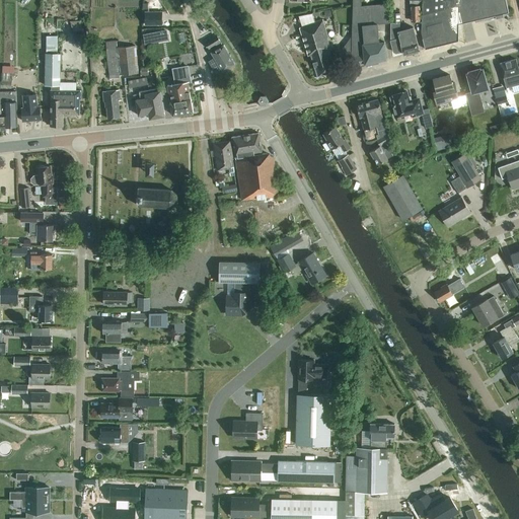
[(353,0),(353,57),(352,66),(365,64),(365,65),(386,60),(384,43),(379,43),(377,25),(389,24),(388,19),(387,8),(387,4),(361,6),(361,0),(353,0)]
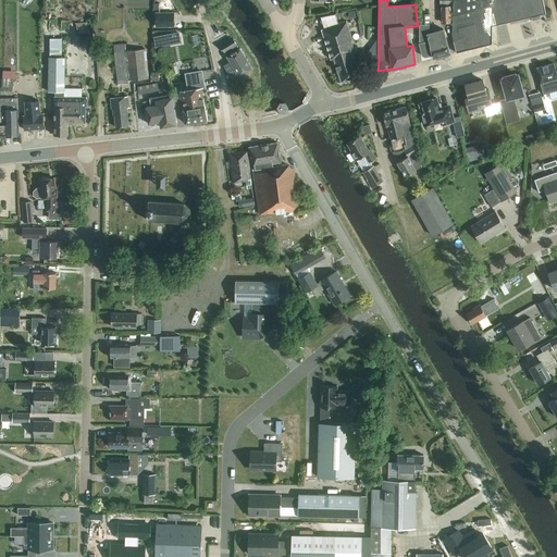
[(454,0),(454,5),(454,15),(453,15),(452,36),(456,53),(492,45),(492,26),(496,25),(494,7),(494,0),(454,0)]
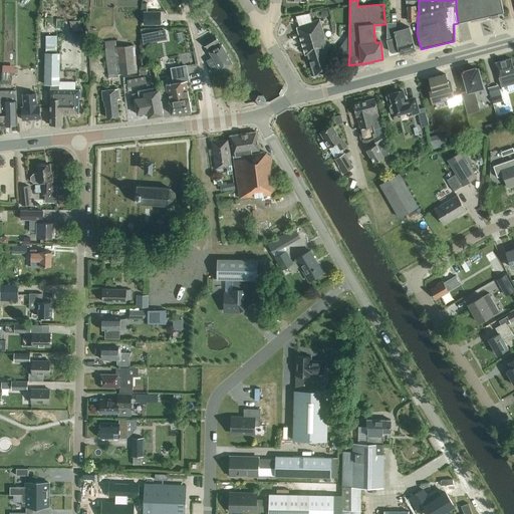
[(456,0),(456,6),(458,23),(470,21),(471,23),(491,18),(491,19),(499,17),(499,16),(503,15),(502,13),(504,13),(500,0),(456,0)]
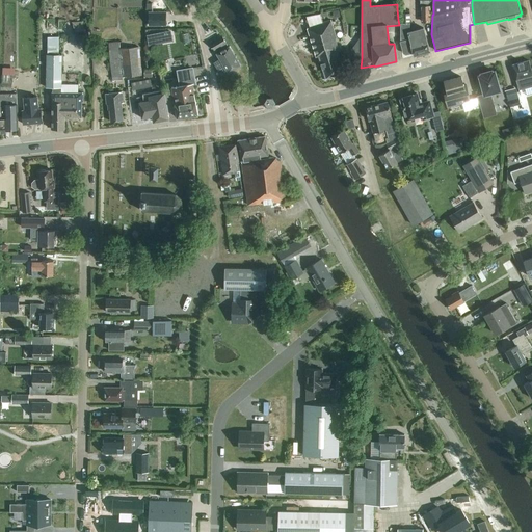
[(422,23),(430,23),(429,6),(421,6),(422,23)]
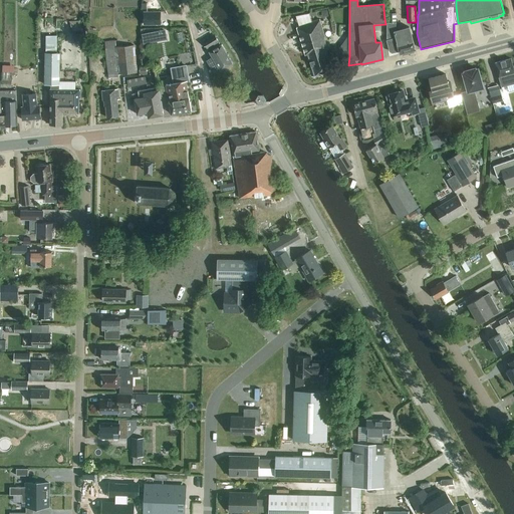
[(160,12),(144,12),(144,25),(161,25),(160,12)]
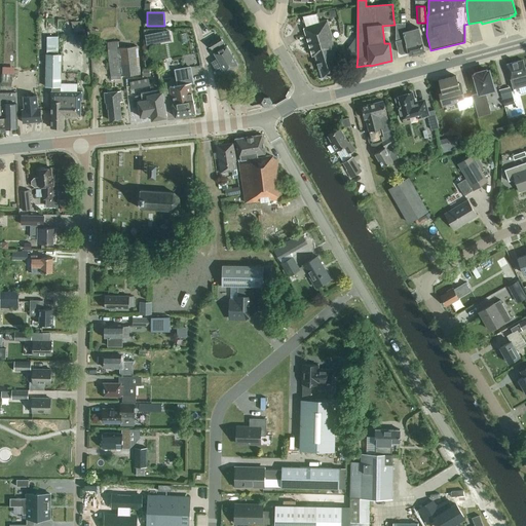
[(401,54),(408,52),(409,55),(425,51),(418,28),(405,32),(405,13),(397,13),(398,24),(397,24),(396,41),(399,52),(401,54)]
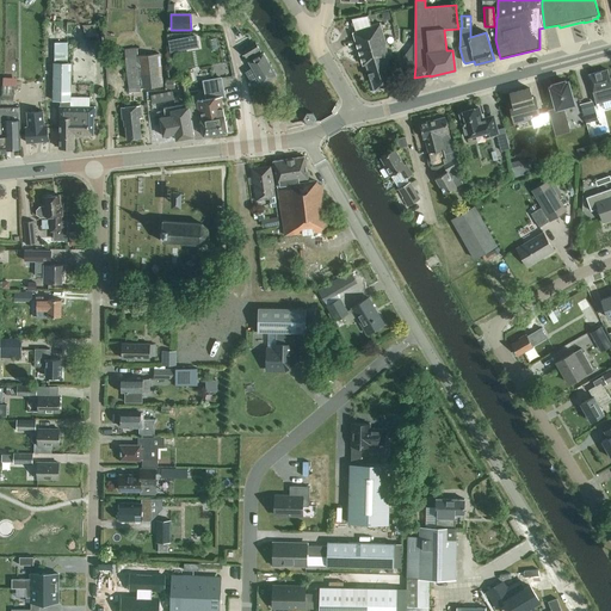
[(384,44),(386,44),(380,23),(352,32),(363,66),(365,65),(366,65),(365,62),(375,59),(372,48),(384,44)]
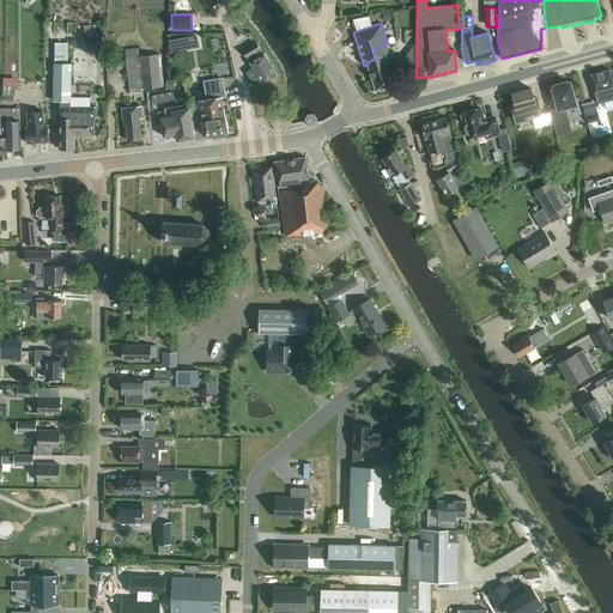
[(174,49),(201,48),(200,35),(173,37),(174,49)]
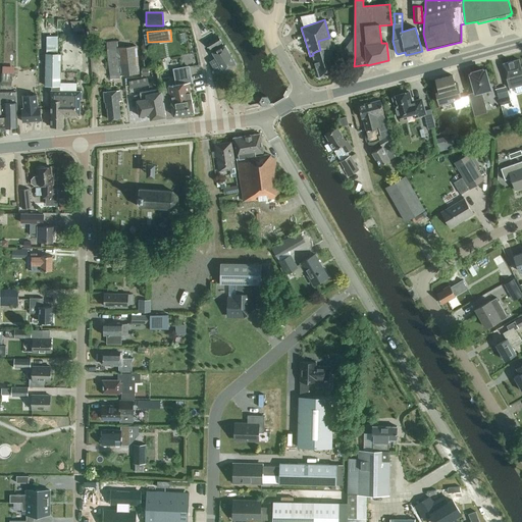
[(223,47),(221,43),(217,36),(207,42),(211,49),(212,48),(214,52),(212,53),(223,71),(236,64),(224,46),(223,47)]
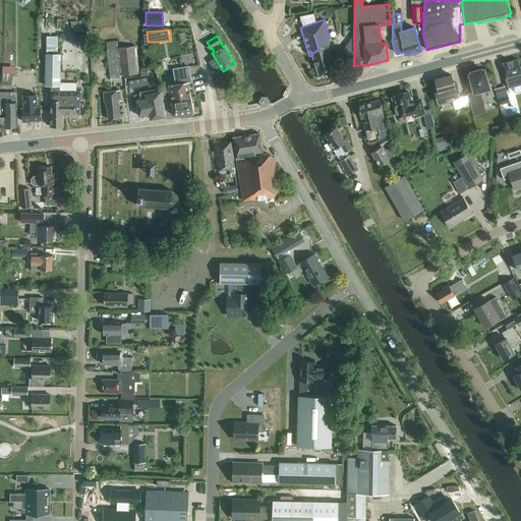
[(46,53),(57,53),(57,39),(46,38),(46,53)]
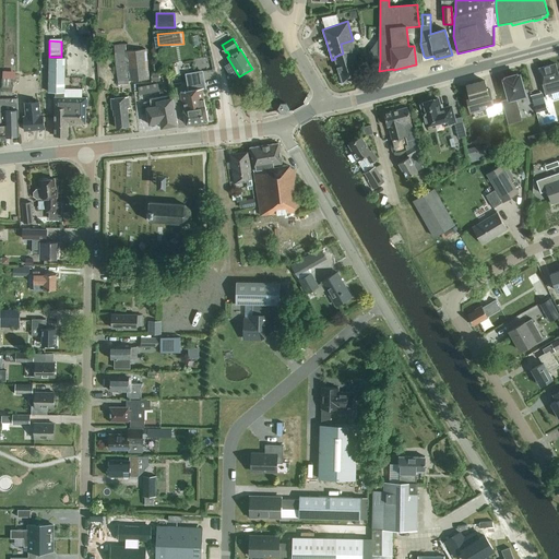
[(355,52),(352,40),(341,44),(343,54),(334,57),(335,59),(334,59),(342,83),(360,78),(353,54),(355,52)]
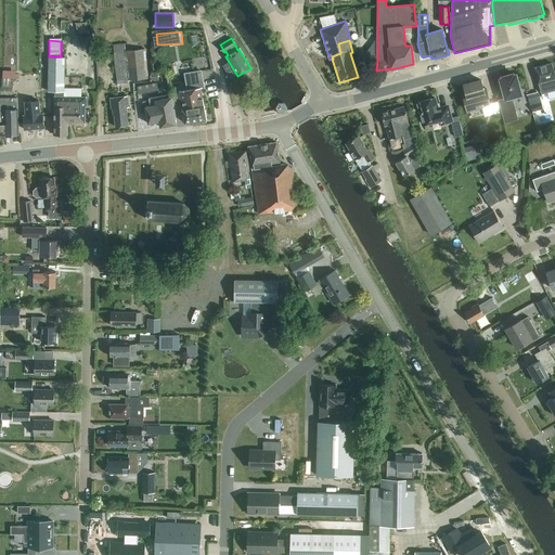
[(125,51),(128,80),(147,79),(144,49),(125,51)]
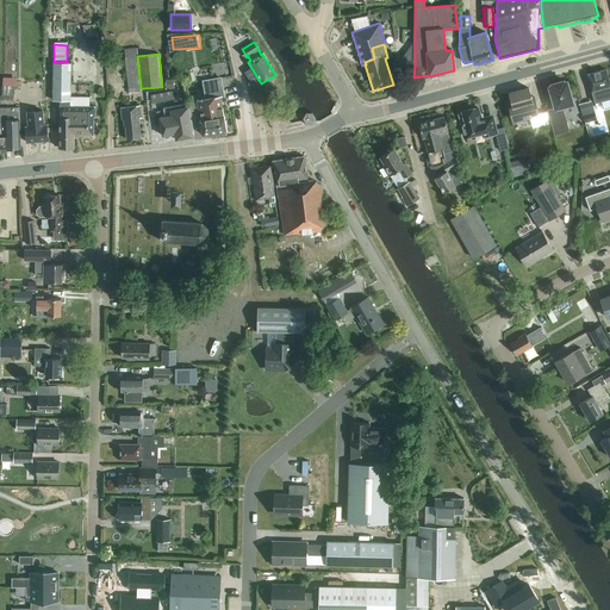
[(95,107),(69,107),(69,101),(70,101),(70,74),(68,74),(68,64),(53,63),(53,101),(62,101),(62,107),(60,107),(60,117),(60,149),(74,149),(74,135),(93,135),(93,117),(95,117),(95,107)]
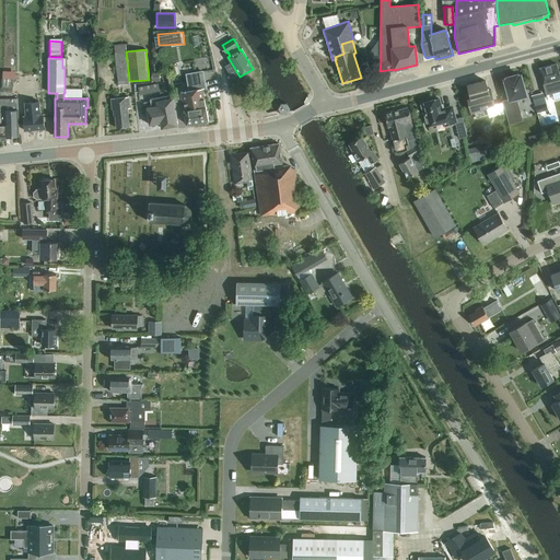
[(559,72),(559,73),(557,65),(539,69),(547,95),(559,91),(559,72)]
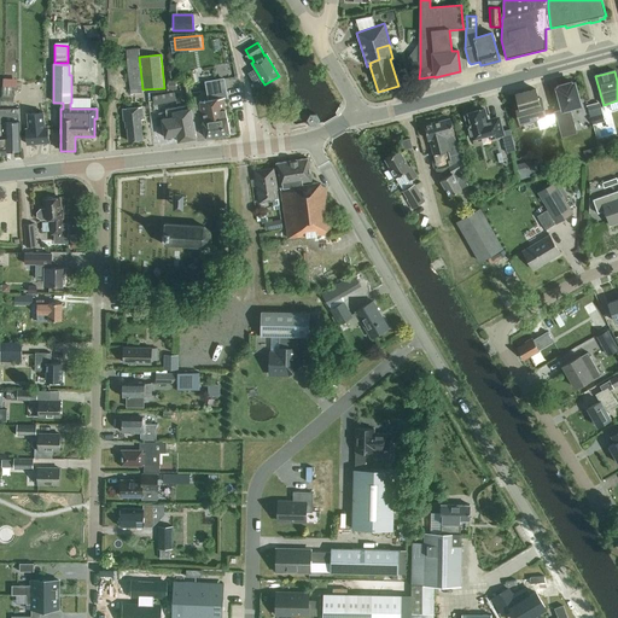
[(199,103),(205,138),(229,134),(223,98),(226,98),(222,80),(205,82),(209,100),(199,103)]
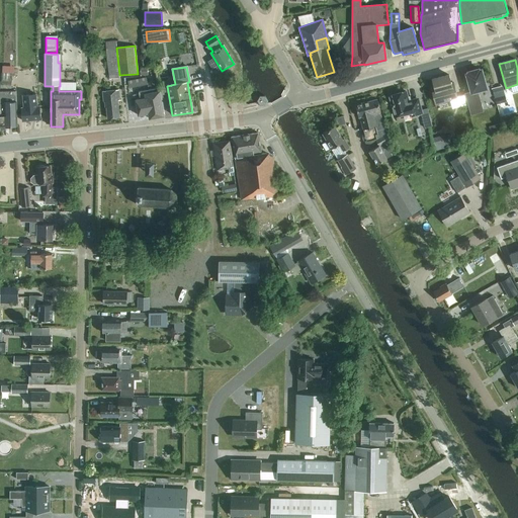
[(479,71),(479,69),(468,72),(469,73),(466,74),(471,91),(464,93),(470,115),(484,111),(478,90),(487,88),(481,70),(479,71)]
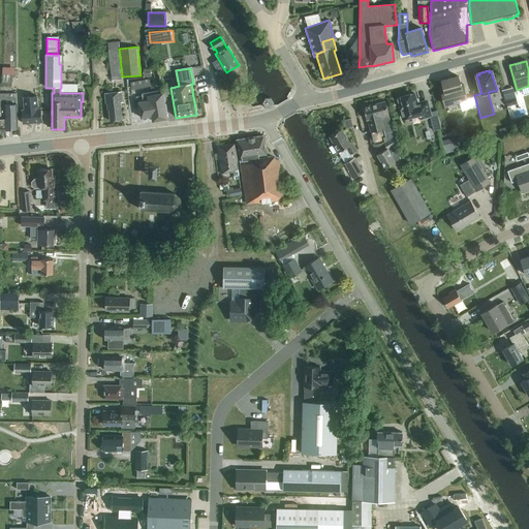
[(11,90),(11,74),(1,74),(1,84),(1,90),(11,90)]
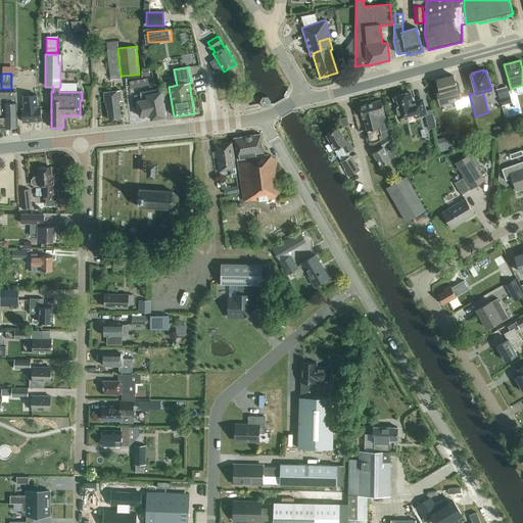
[(469,96),(462,98),(458,83),(456,84),(454,76),(436,81),(440,93),(437,94),(440,105),(455,101),(457,110),(472,106),(469,96)]
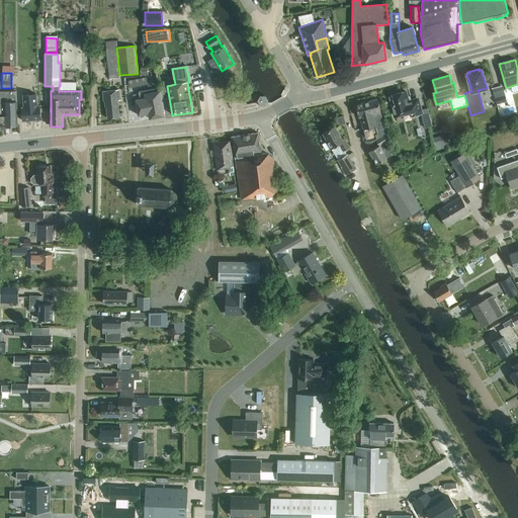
[(146,78),(127,81),(130,88),(148,85),(146,78)]
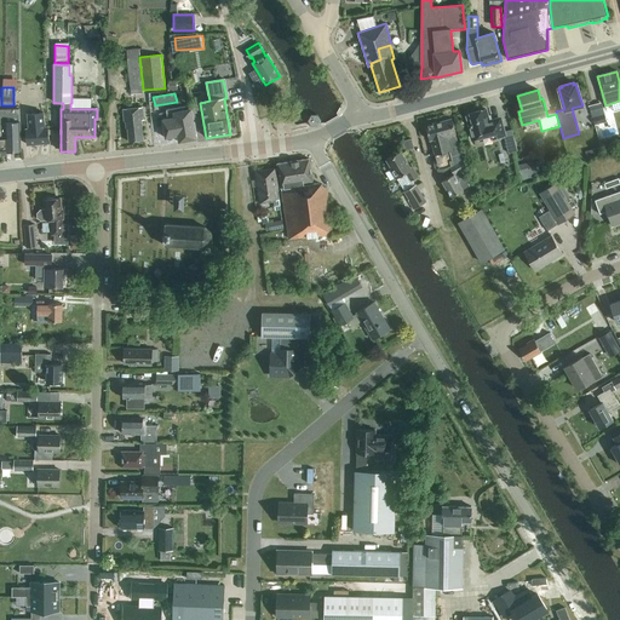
[(196,139),(191,109),(189,109),(189,105),(166,110),(167,119),(162,120),(165,138),(177,136),(178,143),(196,139)]
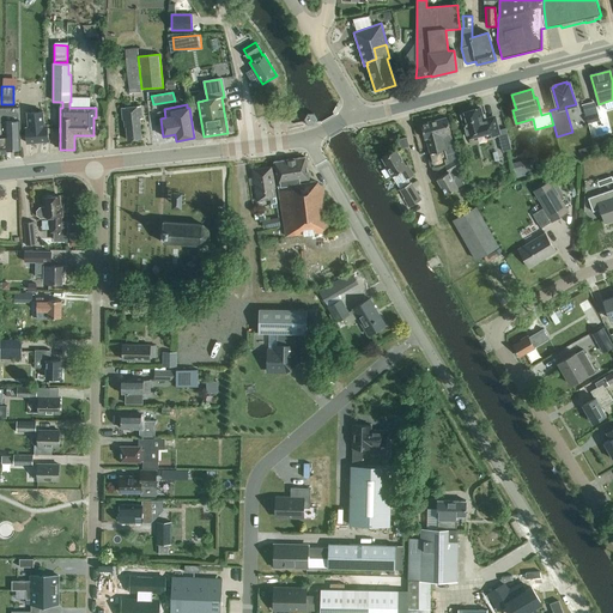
[(140,107),(121,108),(122,121),(125,121),(126,122),(123,122),(125,127),(126,127),(127,140),(141,139),(139,119),(141,119),(140,107)]
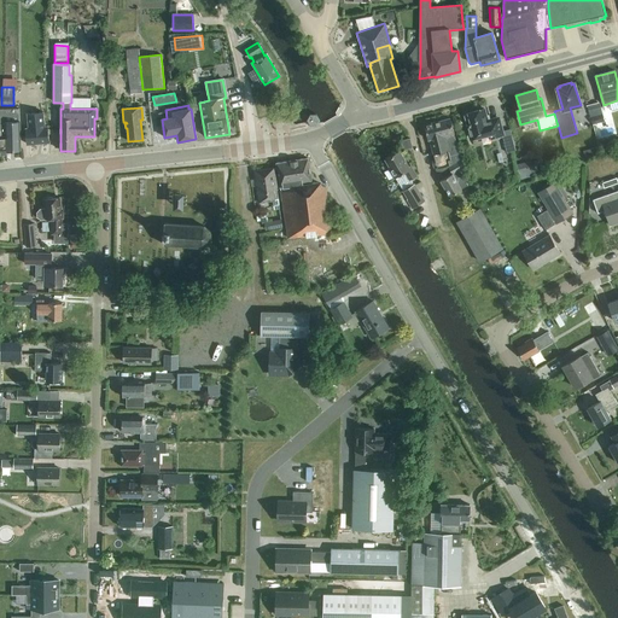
[(21,150),(19,109),(13,109),(0,109),(0,155),(6,155),(6,151),(21,150)]
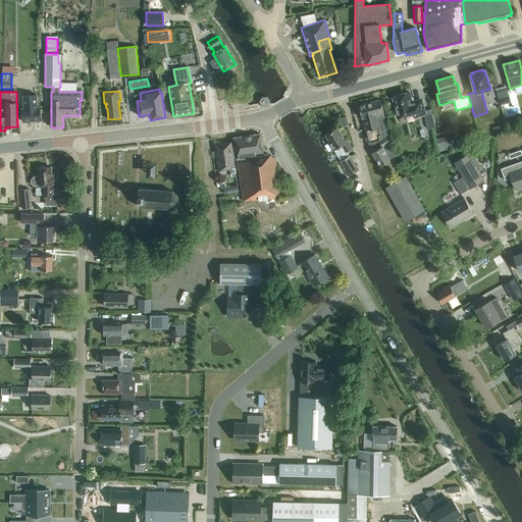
[(411,102),(409,92),(392,97),(394,106),(396,106),(399,117),(413,113),(415,118),(424,115),(428,129),(435,127),(431,109),(424,111),(422,101),(413,103),(411,102)]
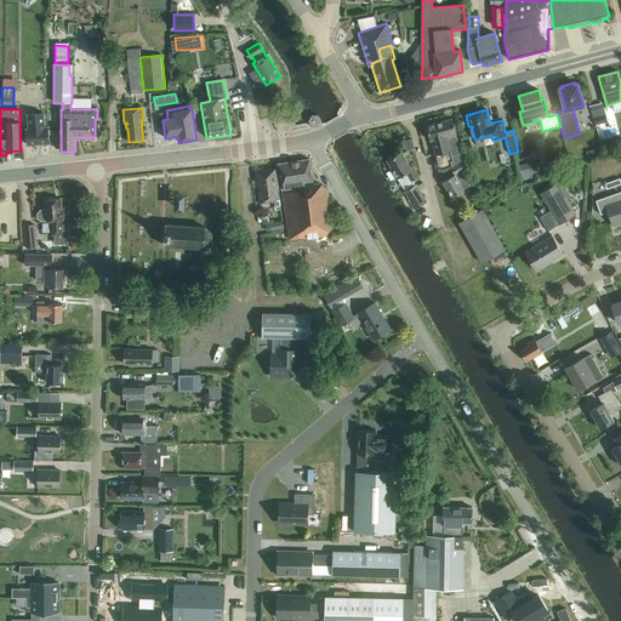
[(596,125),(608,123),(605,115),(593,119),(596,125)]
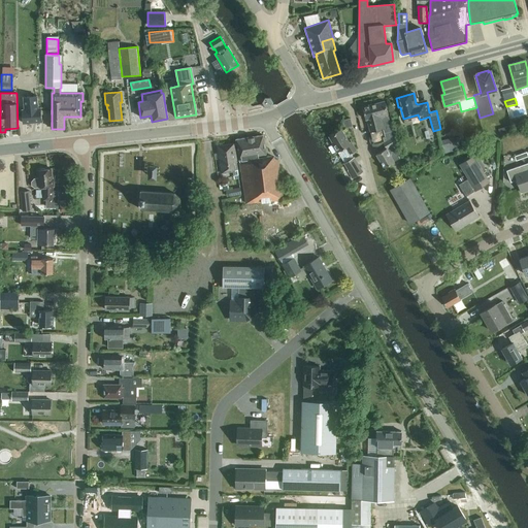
[(373,149),(383,143),(393,137),(394,137),(385,101),(363,107),(366,120),(367,120),(370,132),(372,140),(371,140),(373,149)]
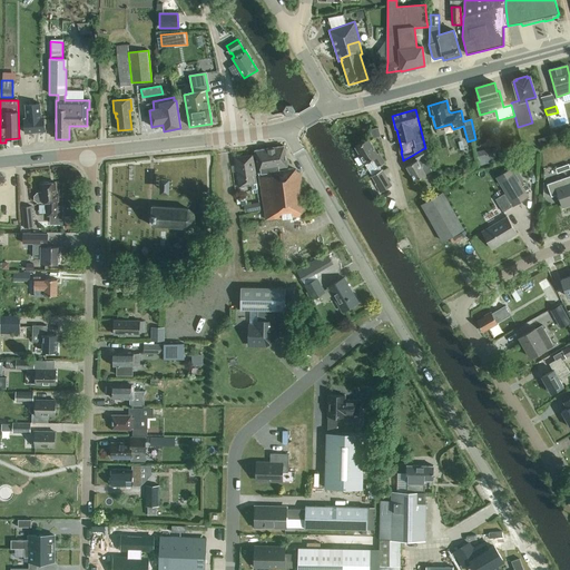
[(46,131),(43,117),(40,117),(39,110),(23,111),(23,119),(25,134),(46,131)]
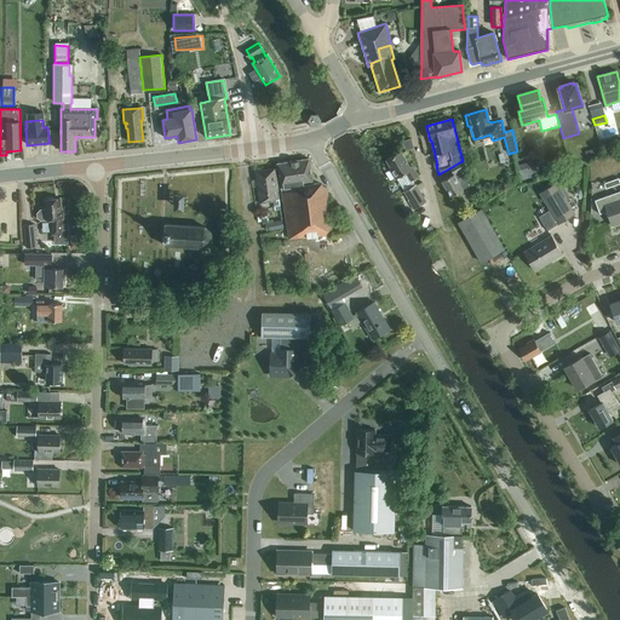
[(412,139),(411,139),(403,142),(406,149),(413,148),(412,139)]
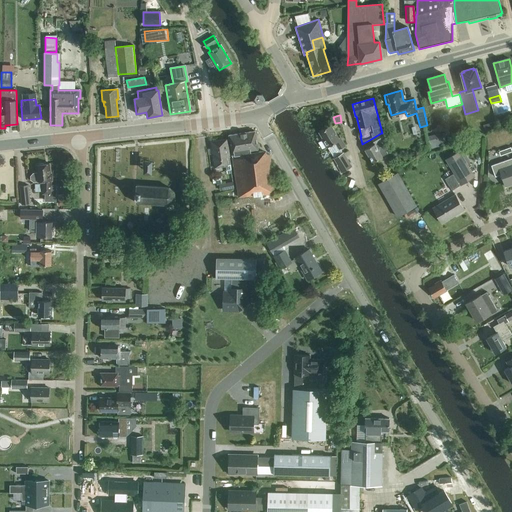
[(495,123),(484,126),(485,132),(497,129),(495,123)]
